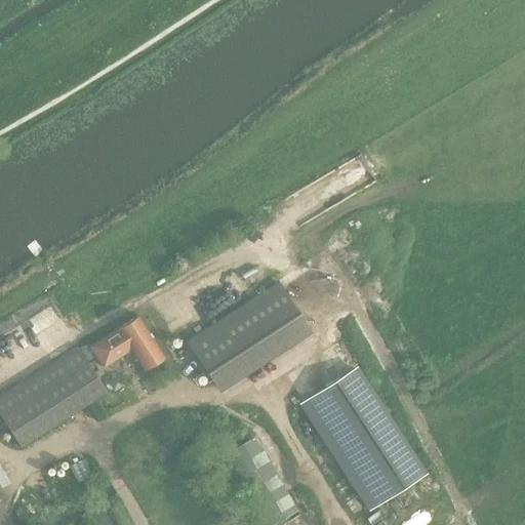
[(186,342),(214,387),(307,326),(278,282),(186,342)]
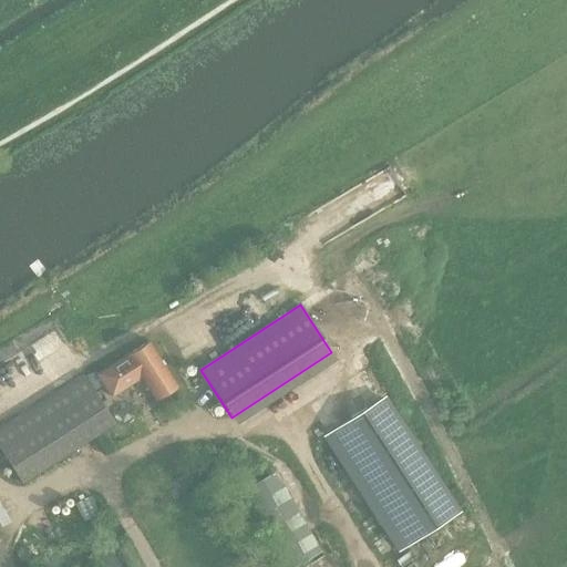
[(154,401),(176,387),(148,341),(96,374),(111,398),(140,379),(154,401)]
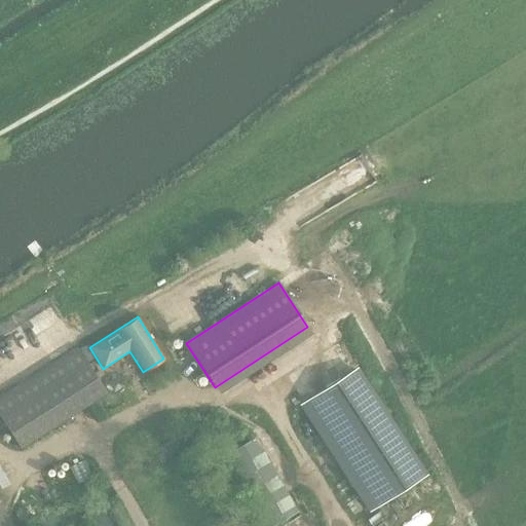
[(86,344),(79,349),(87,363),(95,358),(86,344)]
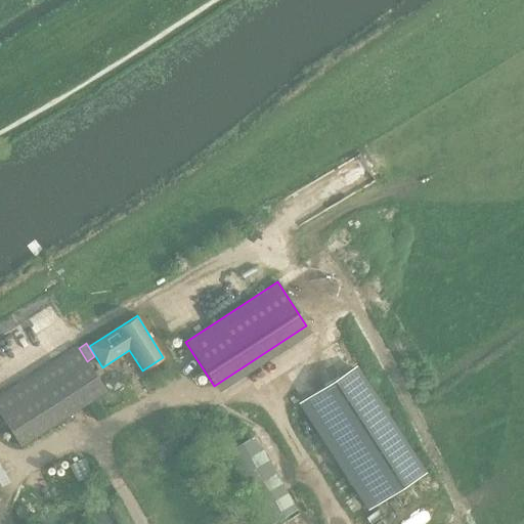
[(0,418),(19,447),(105,392),(76,346),(0,394),(0,418)]
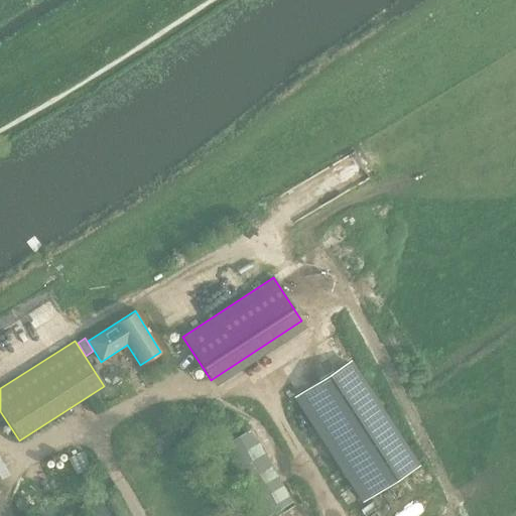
[(0,369),(12,362),(0,344),(0,369)]
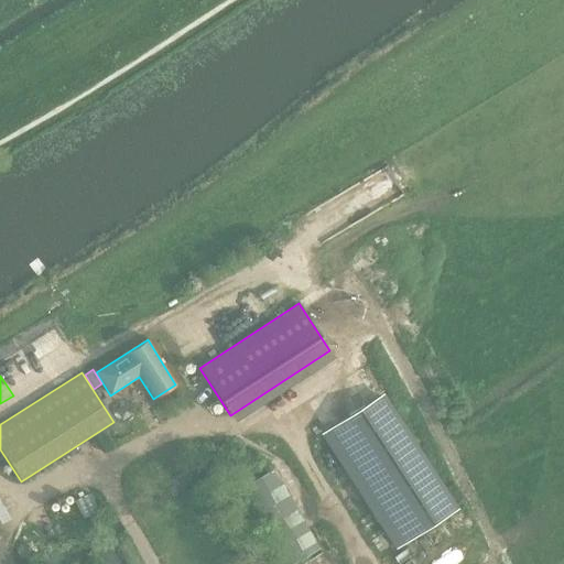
[(379,397),(323,433),(398,548),(454,511),(379,397)]
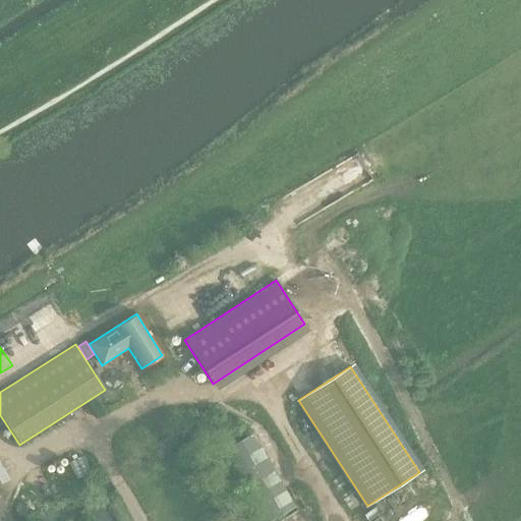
[(224,451),(263,520),(270,520),(295,507),(270,462),(261,447),(259,448),(251,435),(224,451)]
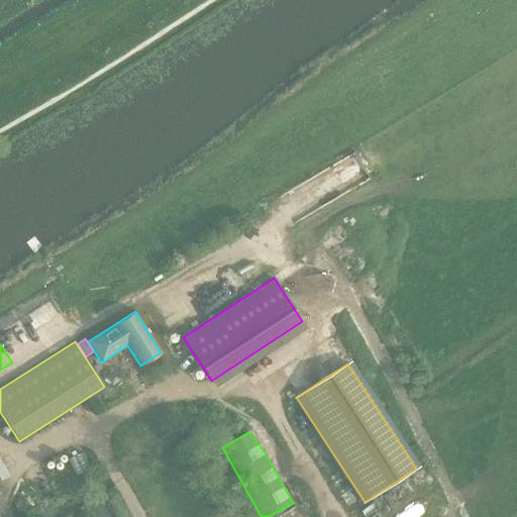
[(0,516),(10,516),(0,498),(0,516)]
